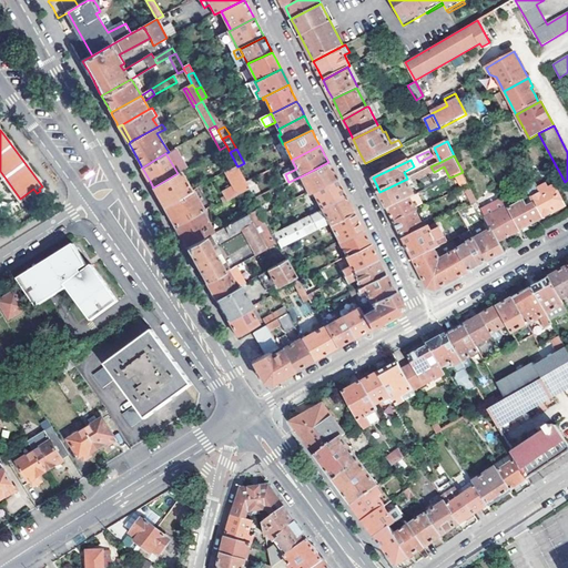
[(328,162),(301,176),(308,192),(313,190),(336,179),(332,169),(328,162)]
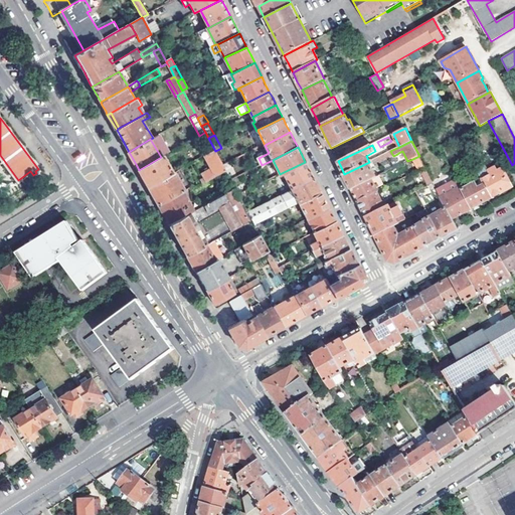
[(200,180),(202,183),(226,170),(215,151),(205,156),(211,169),(202,174),(204,178),(200,180)]
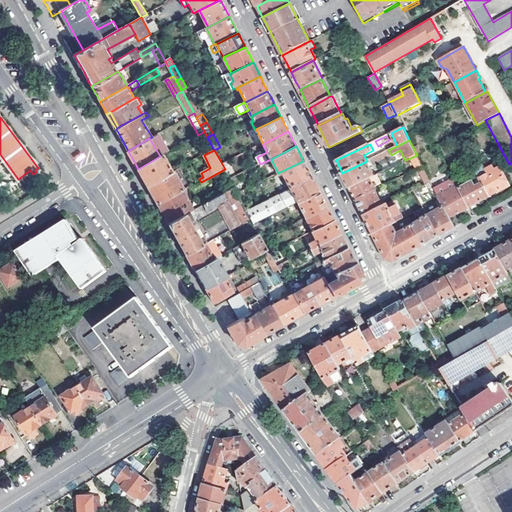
[(141,174),(148,186),(173,172),(163,155),(160,156),(138,169),(141,174)]
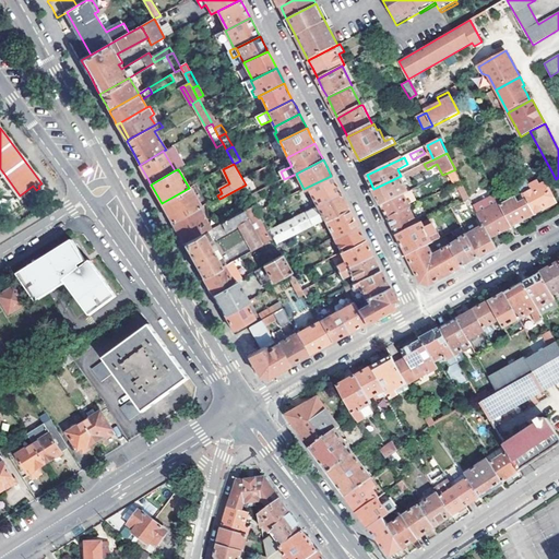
[(378,197),(382,204),(409,192),(403,179),(405,178),(404,174),(401,176),(373,189),(378,197)]
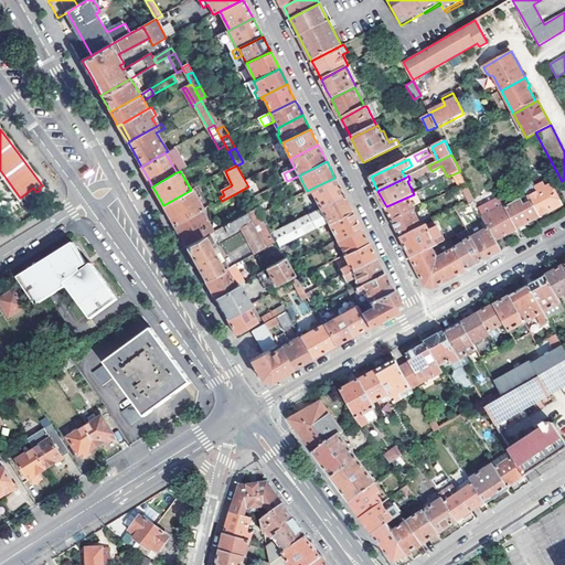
[(334,178),(311,189),(321,208),(344,195),(339,185),(334,178)]
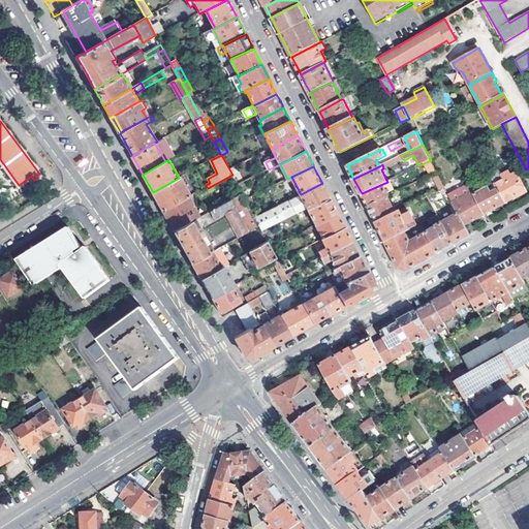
[(432,175),(440,191),(446,188),(437,172),(432,175)]
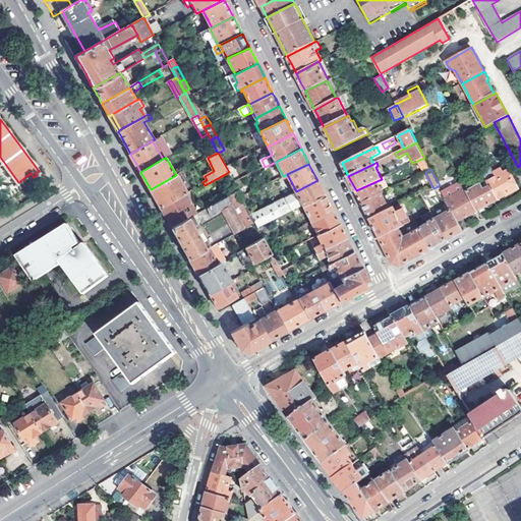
[(508,195),(519,189),(509,171),(505,173),(502,169),(486,178),(490,187),(498,200),(508,195)]
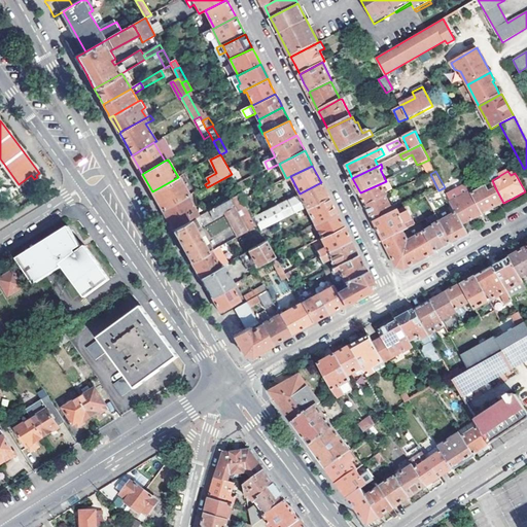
[(182,182),(179,177),(178,177),(152,191),(154,196),(155,199),(162,210),(188,196),(194,192),(186,180),(182,182)]
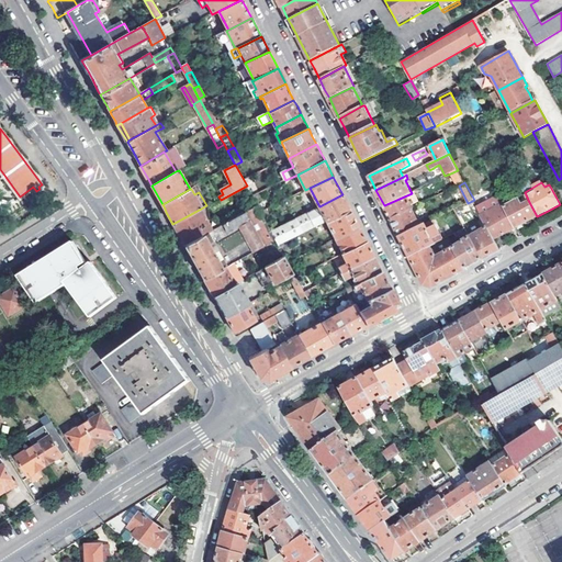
[(412,209),(414,209),(412,205),(419,201),(414,191),(412,193),(384,205),(388,213),(391,218),(412,209)]
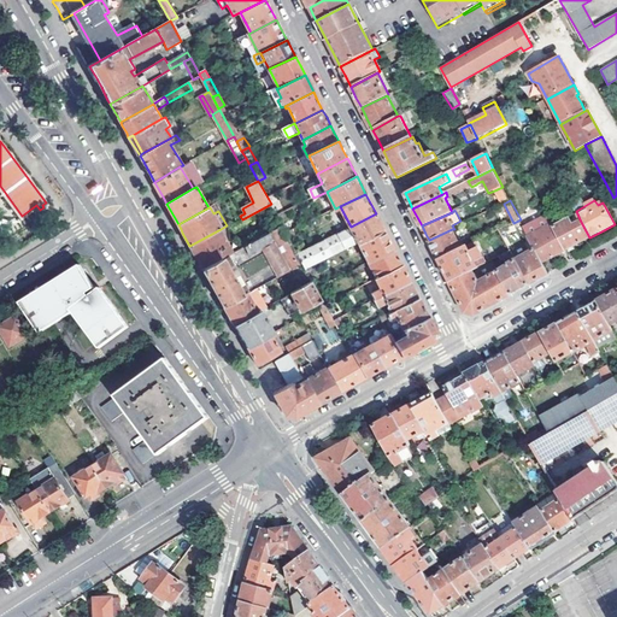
[(303,260),(306,268),(358,241),(359,244),(385,230),(380,221),(376,213),(351,227),(298,253),(303,260)]
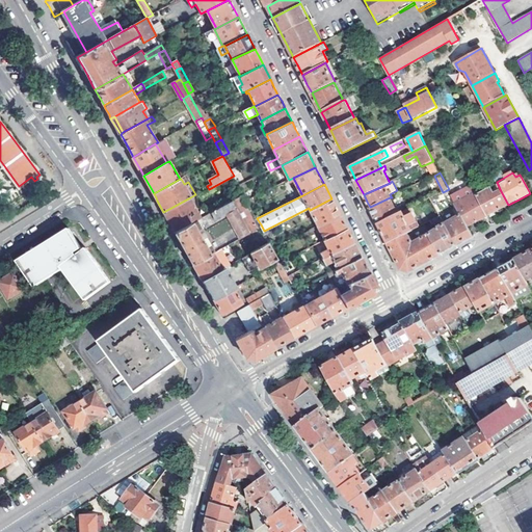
[(485,193),(482,188),(475,192),(476,195),(478,197),(485,193)]
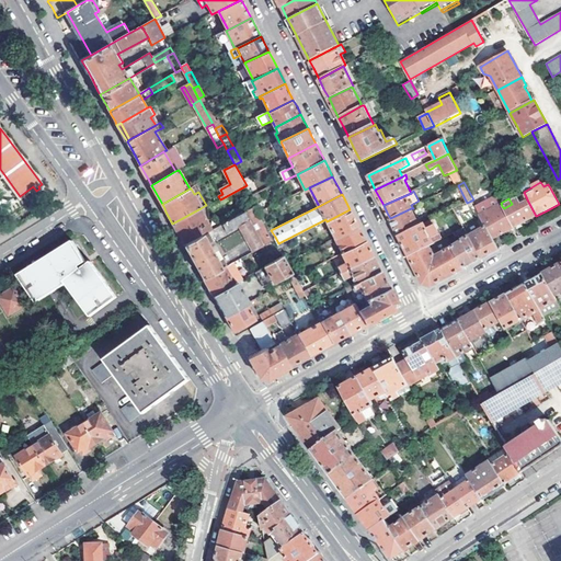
[(525,222),(536,216),(528,202),(522,205),(518,201),(512,204),(504,208),(514,228),(525,222)]
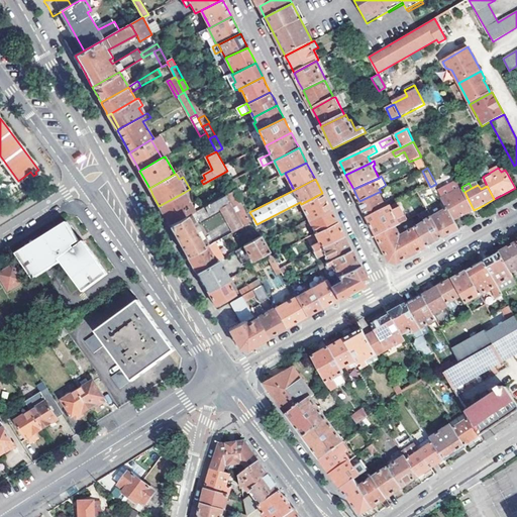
[(456,186),(447,190),(450,196),(459,191),(456,186)]
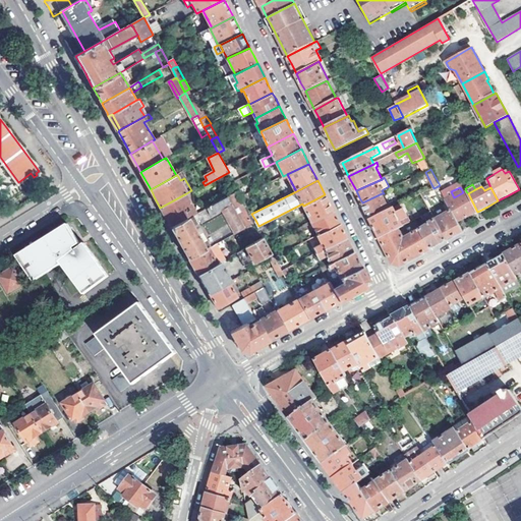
[(185,251),(189,258),(216,243),(255,220),(251,214),(245,201),(242,196),(238,189),(196,213),(172,227),(177,236),(181,244),(185,251)]
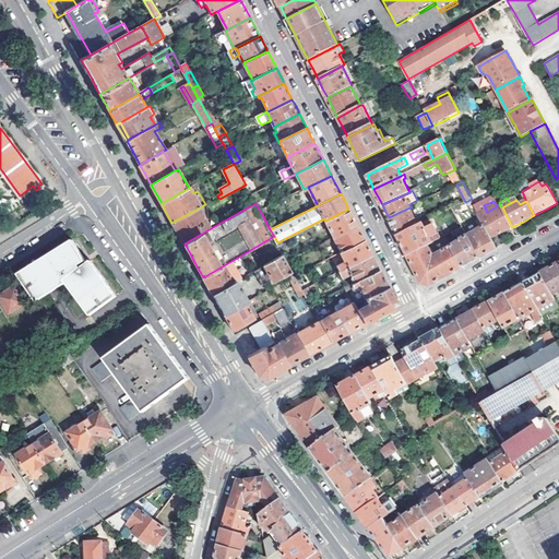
[(501,234),(512,227),(502,207),(500,205),(497,206),(487,212),(479,215),(485,226),(491,239),(501,234)]
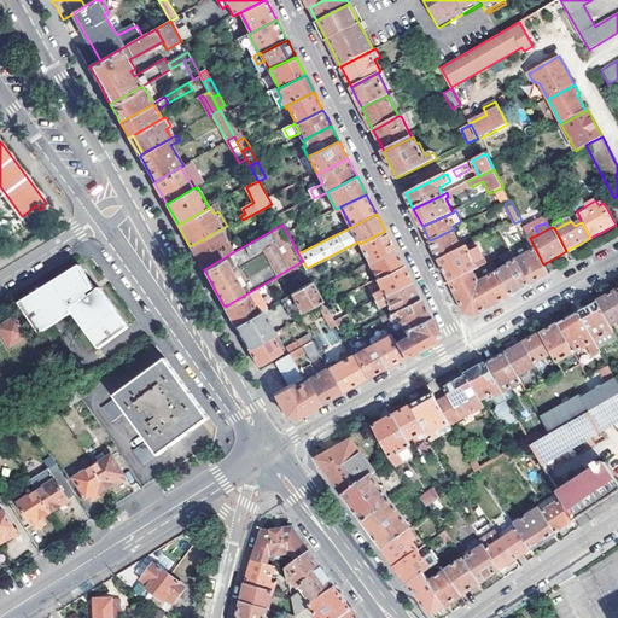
[(197,257),(204,269),(233,252),(221,229),(190,246),(197,257)]
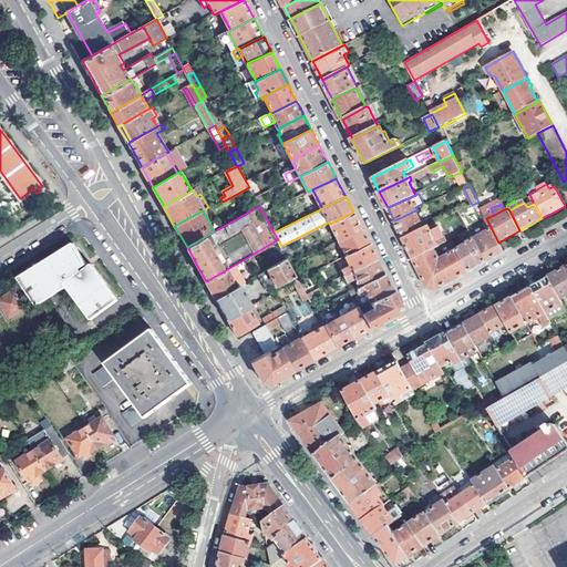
[(399,229),(403,238),(426,227),(425,224),(423,225),(415,210),(394,220),(399,229)]
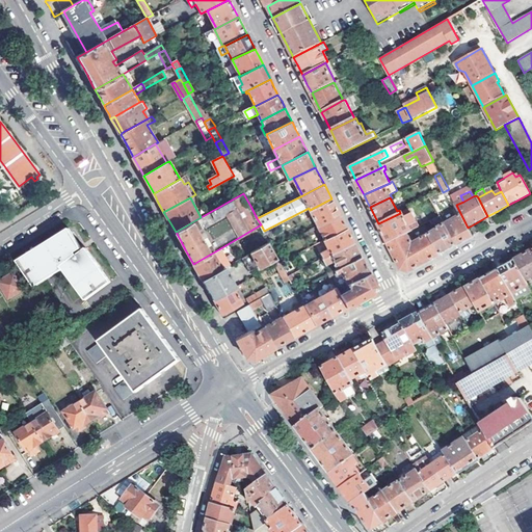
[(336,207),(331,198),(310,210),(318,225),(340,215),(336,207)]
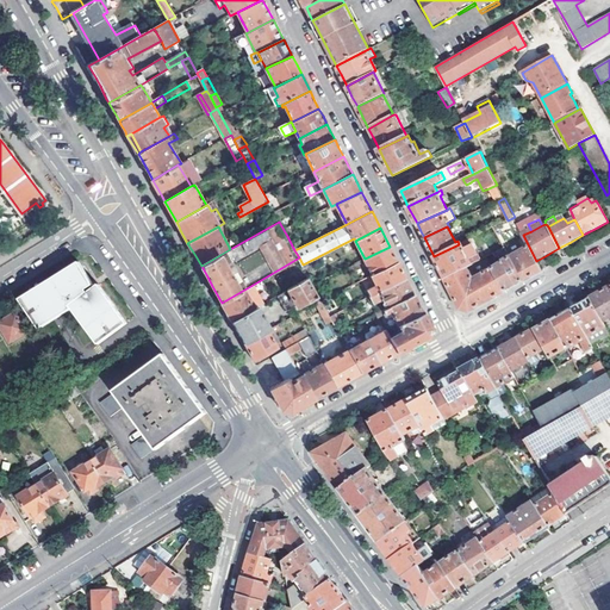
[(481,260),(470,240),(459,244),(434,256),(439,267),(444,278),(467,267),(481,260)]
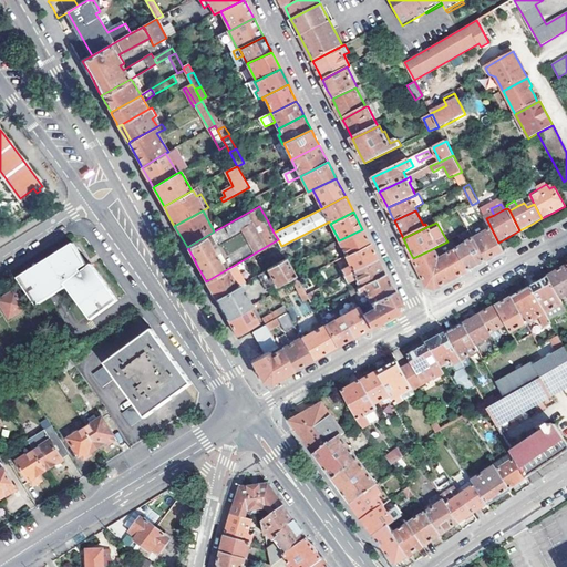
[(362,229),(339,240),(347,255),(370,244),(366,236),(362,229)]
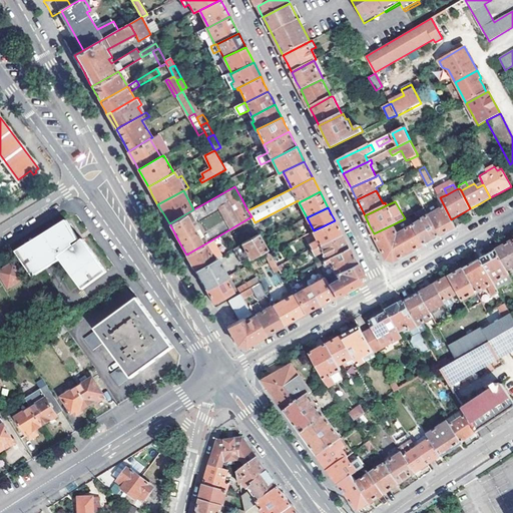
[(448,232),(456,228),(451,219),(445,207),(429,216),(440,236),(448,232)]
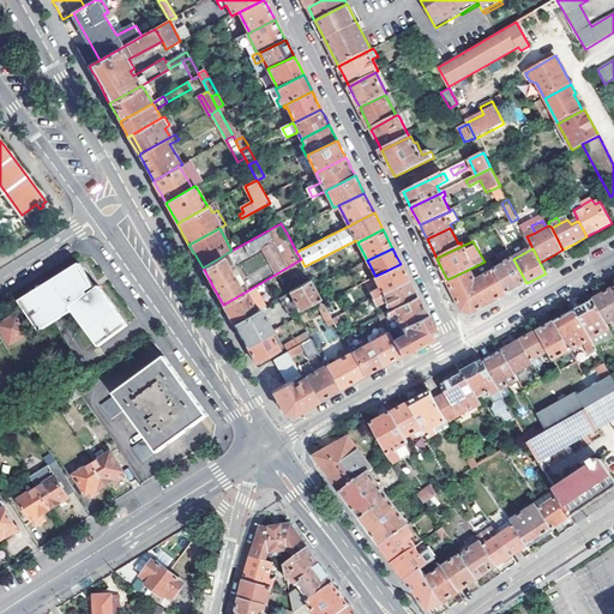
[(497,256),(499,259),(503,258),(504,260),(512,256),(509,251),(497,256)]
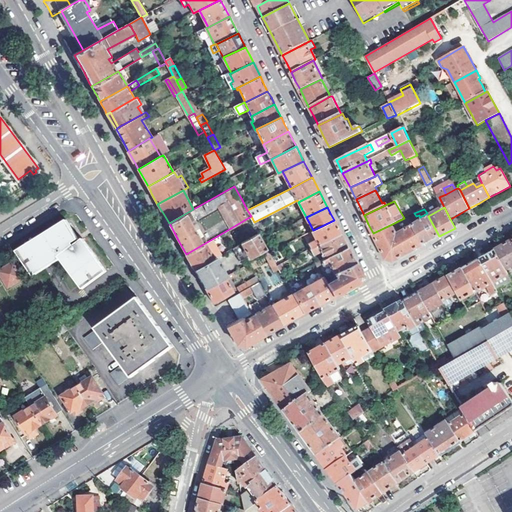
[(436,238),(439,236),(428,216),(422,219),(423,221),(414,226),(424,245),(428,242),(436,238)]
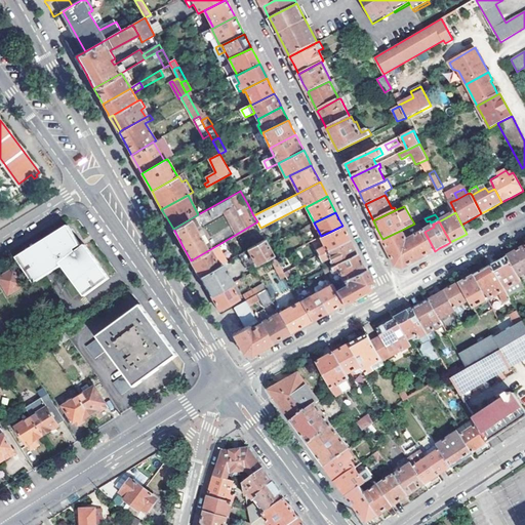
[(59,267),(82,296),(108,279),(84,244),(74,250),(72,247),(78,242),(66,225),(15,258),(33,284),(59,267)]
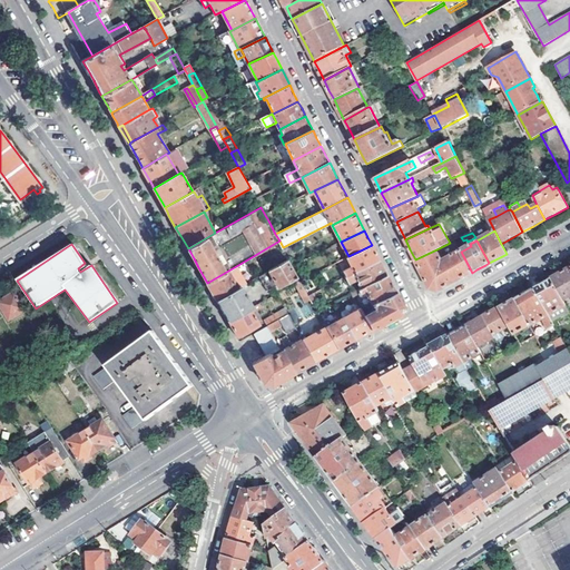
[(353,266),(344,271),(346,276),(379,259),(375,252),(372,245),(349,256),(347,257),(353,266)]
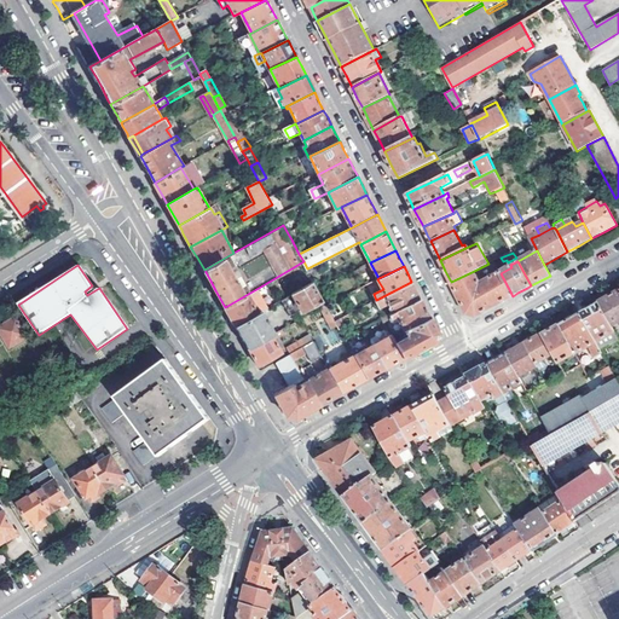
[(467,313),(476,317),(499,304),(513,296),(501,273),(480,283),(474,271),(451,282),(467,313)]
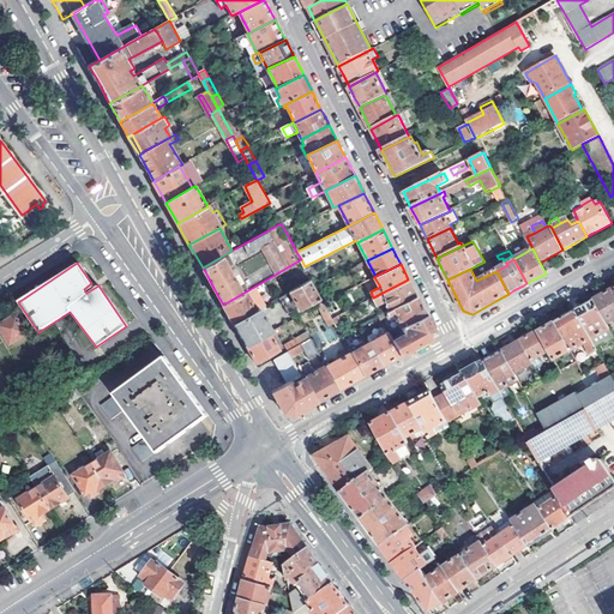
[(266,305),(275,320),(299,306),(300,307),(317,298),(320,304),(324,302),(311,278),(266,305)]
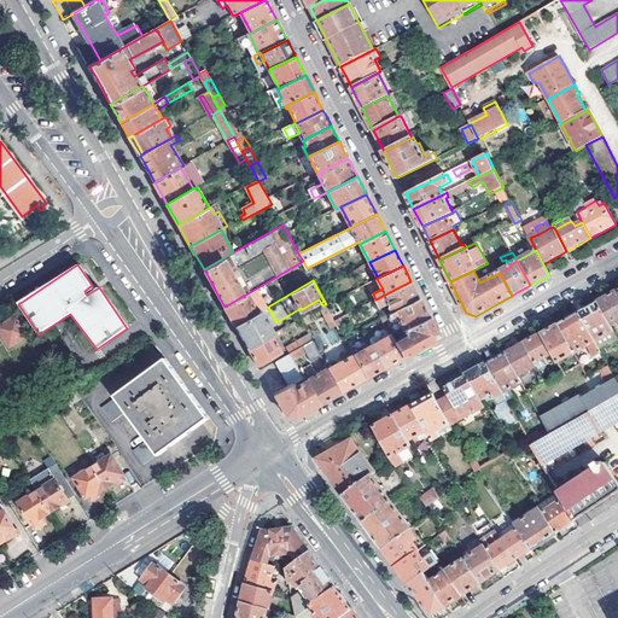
[(374,299),(379,308),(388,303),(392,313),(419,298),(415,289),(410,281),(375,299),(374,299)]
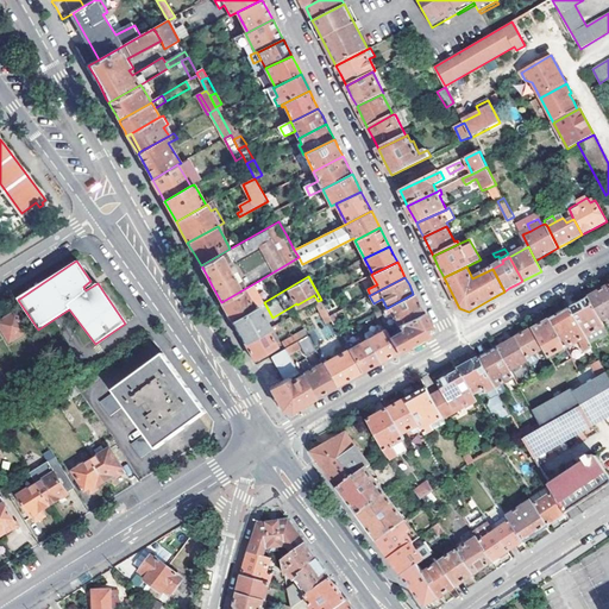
[(225,307),(232,320),(258,306),(262,303),(252,284),(221,302),(225,307)]
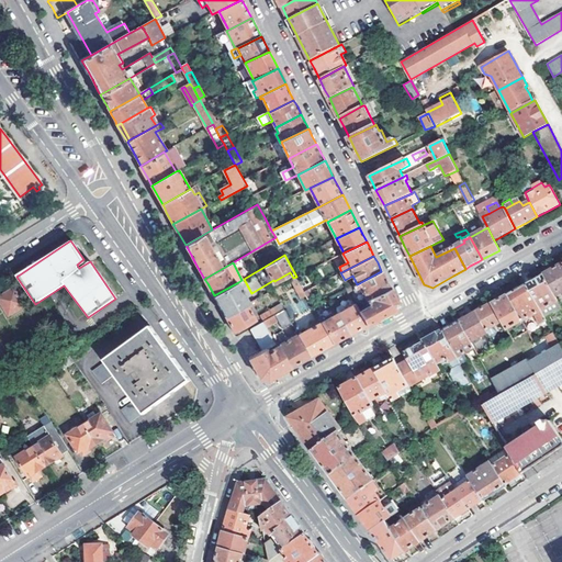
[(554,298),(561,293),(561,265),(552,270),(542,276),(554,298)]
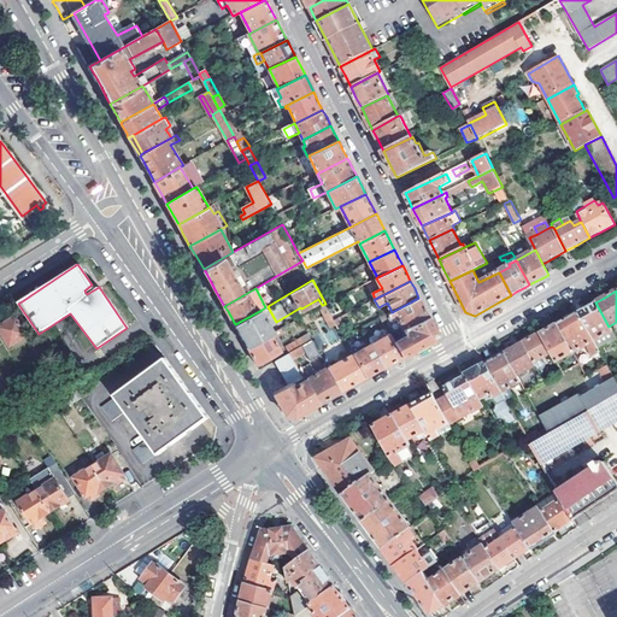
[(423,306),(418,298),(392,312),(388,313),(389,317),(395,313),(398,319),(404,329),(428,316),(423,306)]
